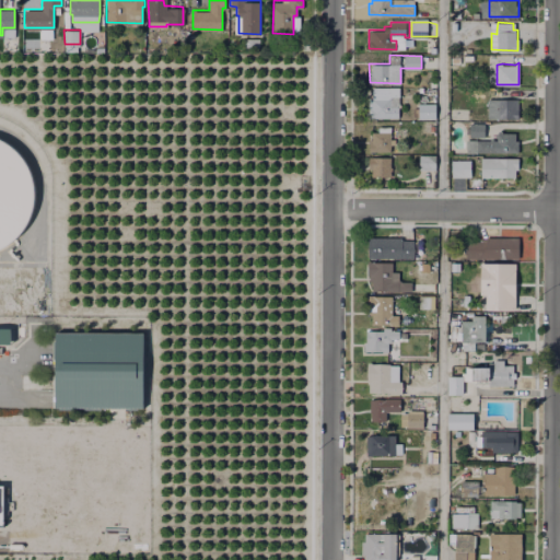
[(399,95),(399,117),(369,117),(369,97),(375,97),(375,90),(391,90),(391,95),(399,95)]
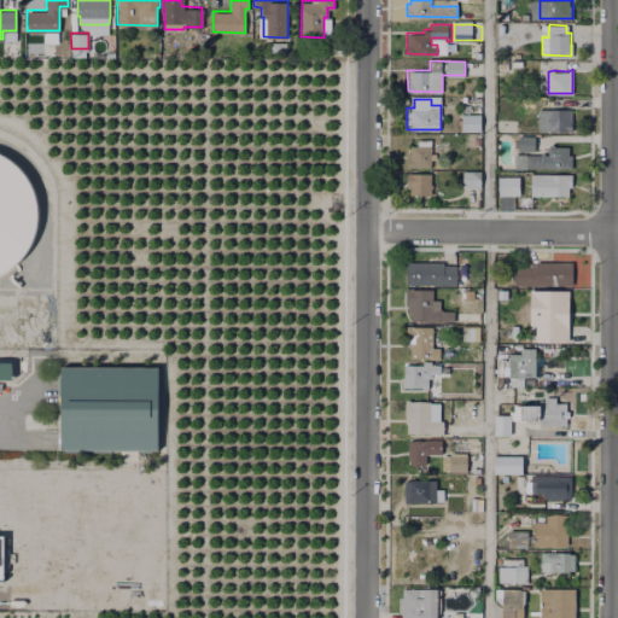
[(573,108),(573,133),(540,132),(540,108),(573,108)]
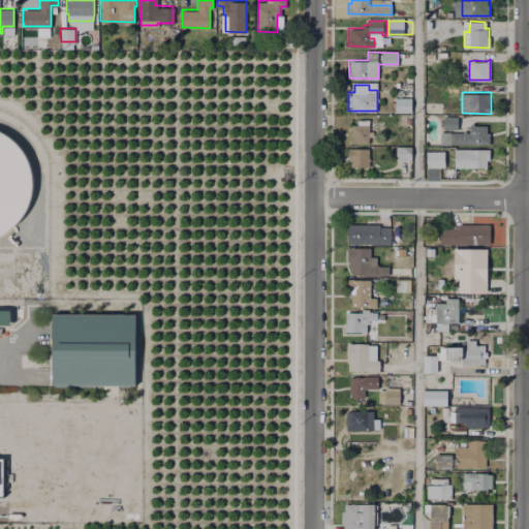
[(411,97),(411,112),(395,111),(395,97),(411,97)]
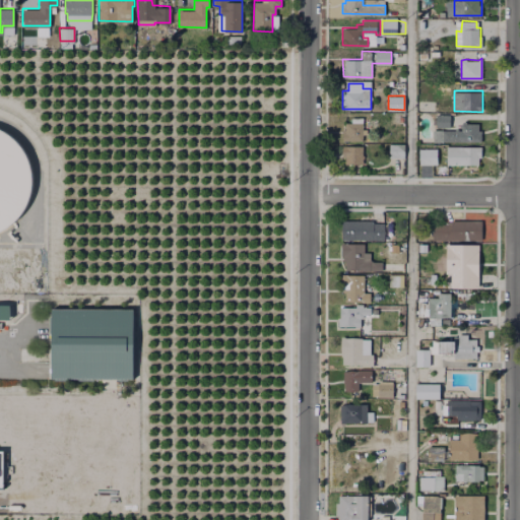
[(435,100),(435,111),(418,111),(418,100),(435,100)]
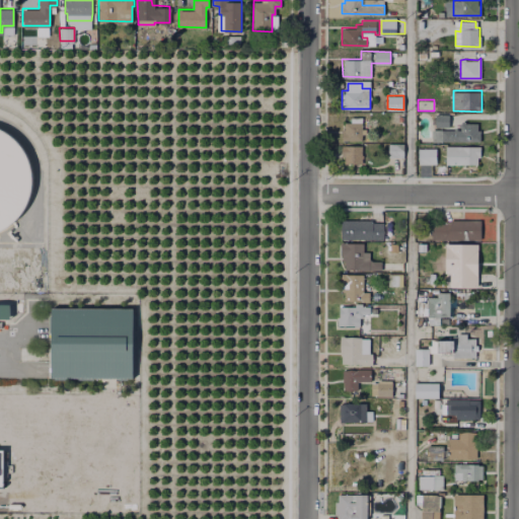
[(449,115),(449,126),(435,126),(432,125),(432,118),(435,118),(435,115),(449,115)]
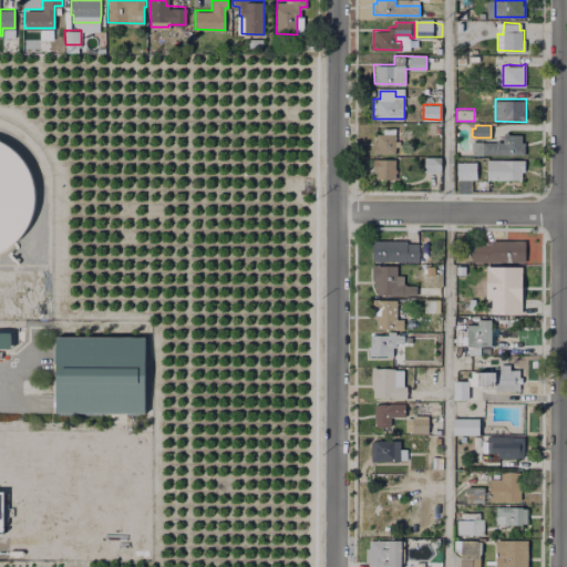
[(397,127),(397,154),(373,154),(373,140),(377,141),(377,133),(383,133),(383,127),(397,127)]
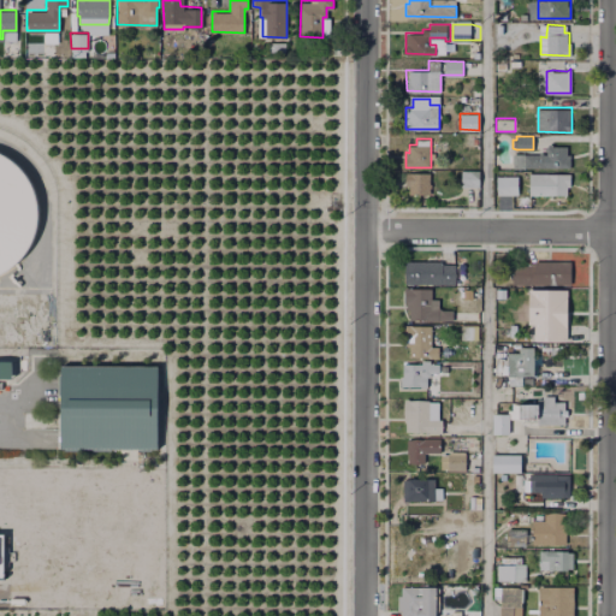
[(570,153),(570,171),(523,171),(523,167),(513,167),(513,153),(546,153),(546,144),(567,144),(567,153),(570,153)]
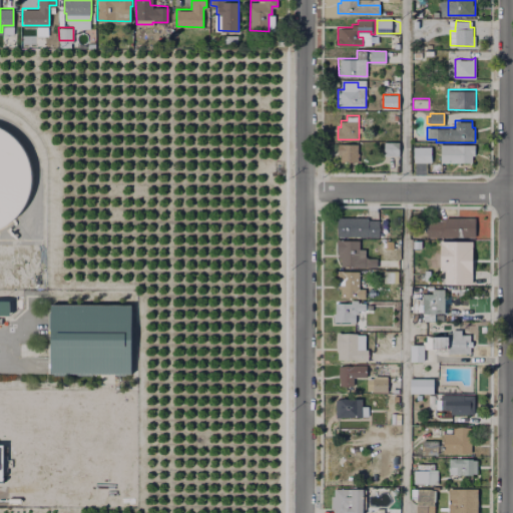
[(10,225),(0,230),(0,130),(3,132),(18,143),(28,159),(32,177),(30,195),(23,212),(10,225)]
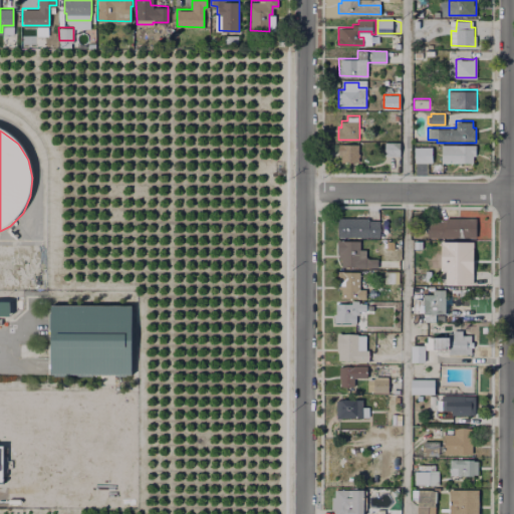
[(476,143),(476,163),(442,162),(442,144),(476,143)]
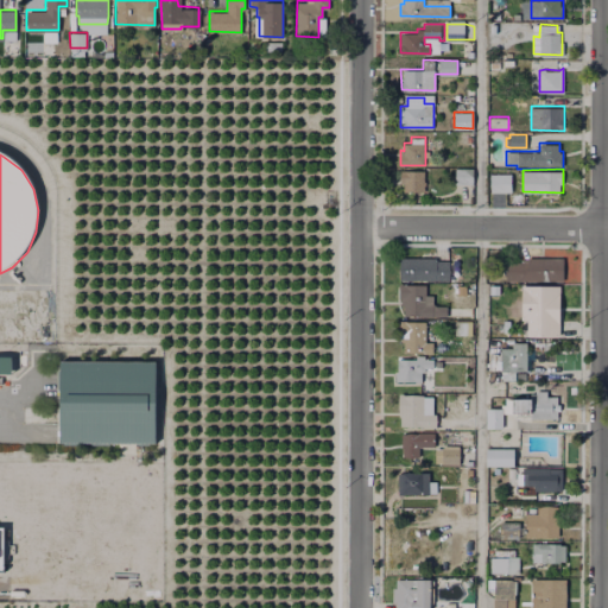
[(424,171),(424,191),(403,191),(404,183),(400,182),(400,170),(424,171)]
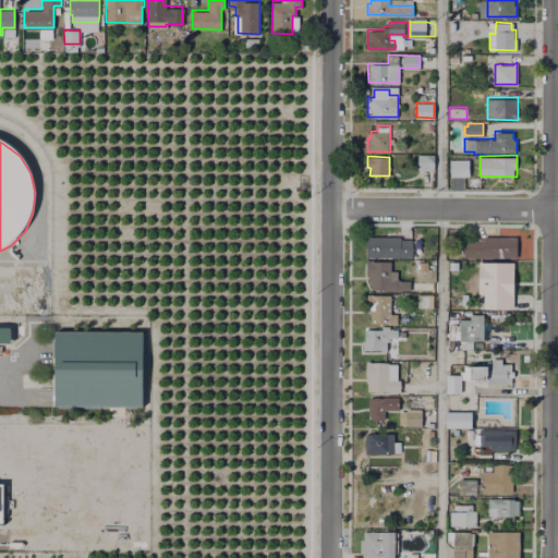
[(434,156),(434,168),(419,168),(419,156),(434,156)]
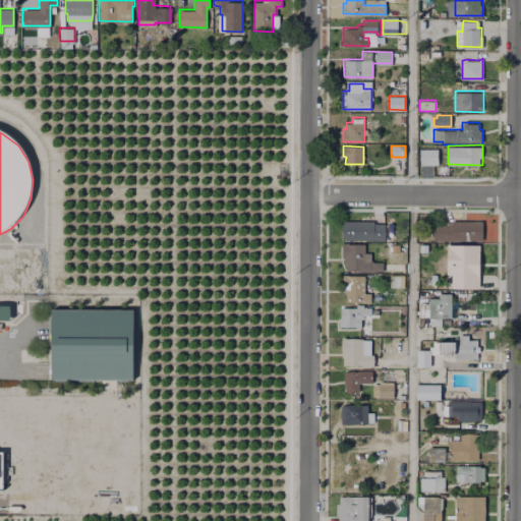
[(438,149),(438,164),(419,164),(420,149),(438,149)]
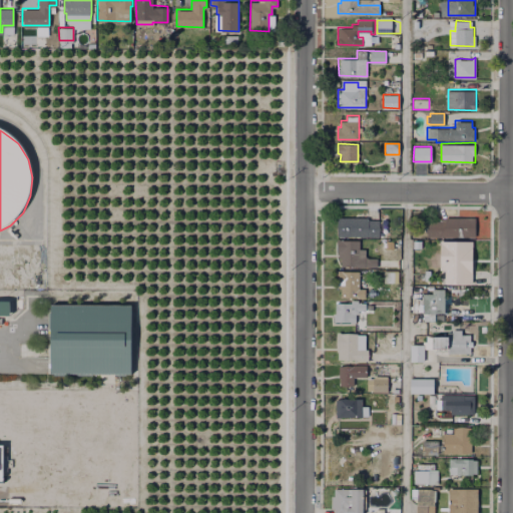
[(379,219),(379,235),(338,235),(337,216),(367,216),(367,219),(379,219)]
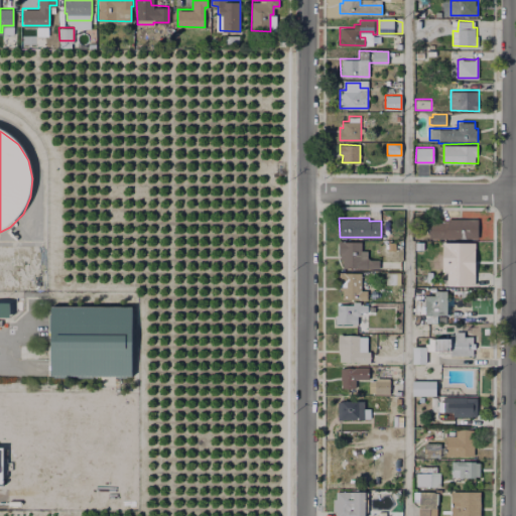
[(479,220),(479,238),(464,238),(448,239),(429,239),(430,227),(437,227),(437,221),(448,221),(479,220)]
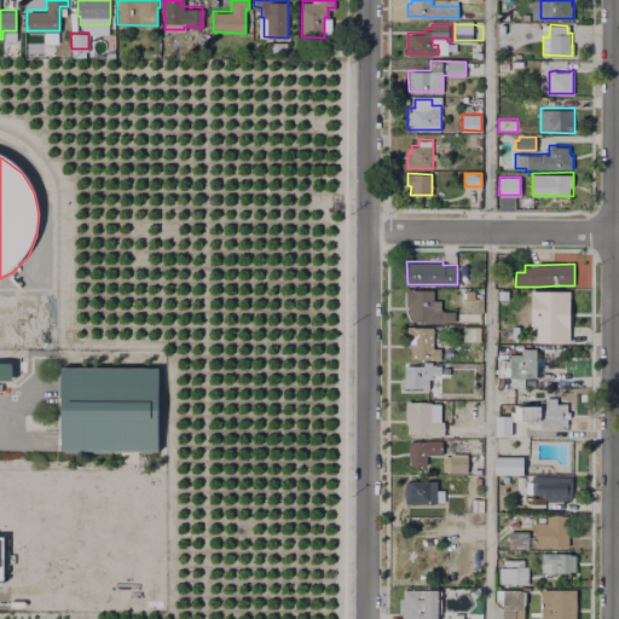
[(455,311),(455,320),(440,319),(411,320),(411,310),(409,310),(409,302),(406,302),(406,288),(414,288),(433,289),(433,300),(440,300),(440,311),(455,311)]
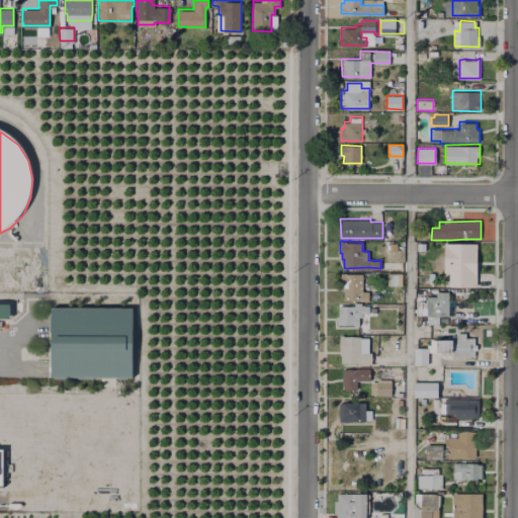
[(476,244),(476,287),(448,287),(448,272),(444,272),(444,244),(476,244)]
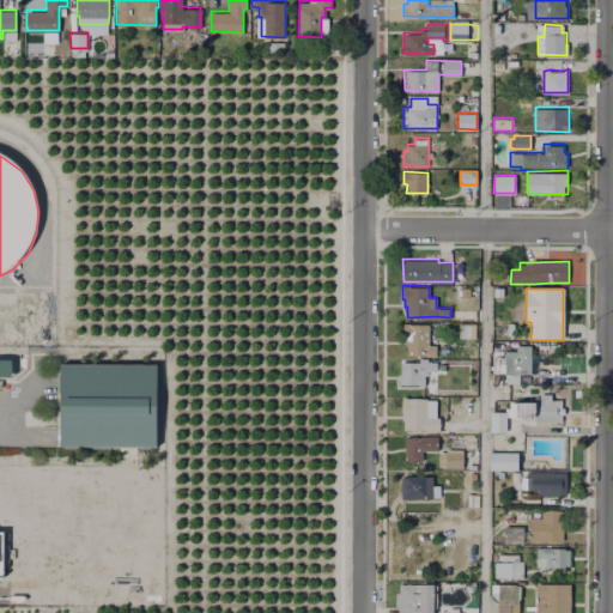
[(475,323),(475,339),(463,338),(463,322),(475,323)]
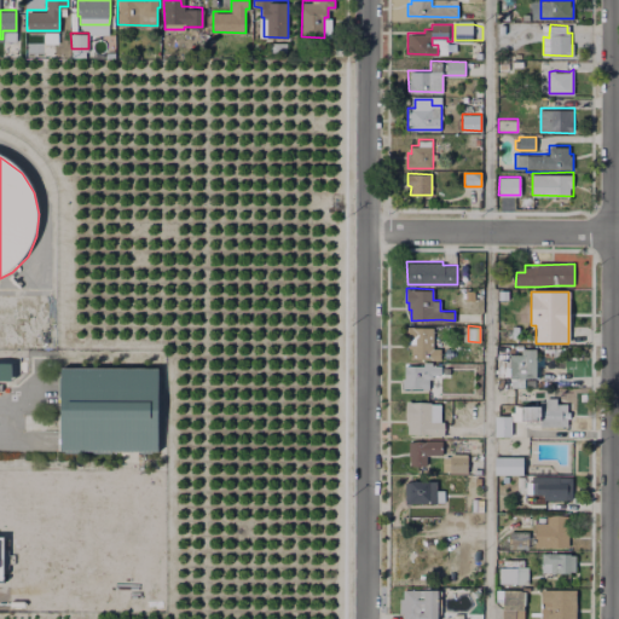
[(434,327),(434,336),(433,347),(440,347),(440,359),(421,359),(411,357),(411,347),(408,346),(408,340),(406,327),(434,327)]
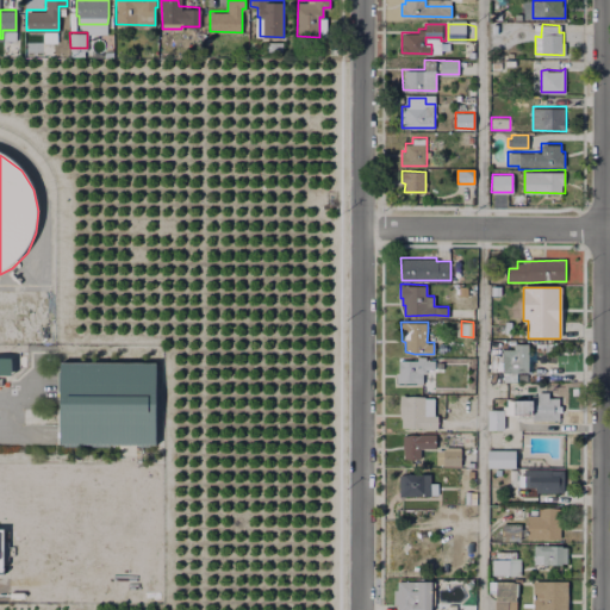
[(529,343),(528,372),(527,372),(527,379),(504,379),(504,372),(503,348),(514,348),(514,343),(529,343)]
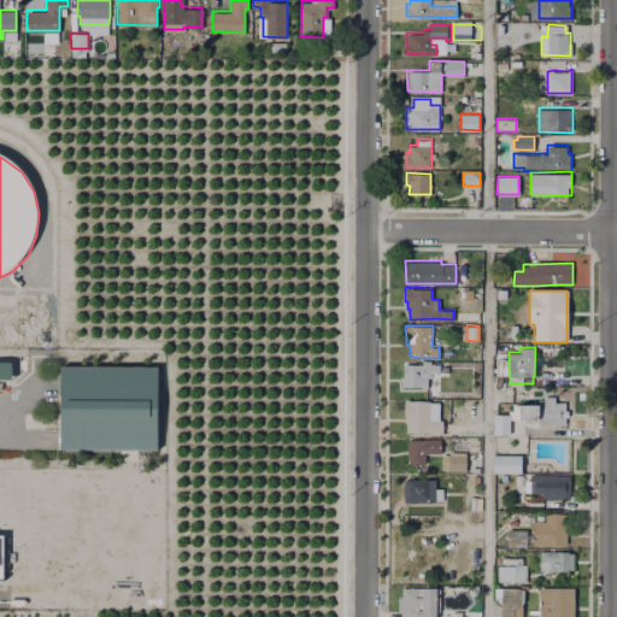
[(430,362),(430,365),(440,365),(440,374),(430,374),(430,378),(427,378),(427,388),(413,388),(401,387),(401,377),(404,365),(422,365),(422,362),(430,362)]
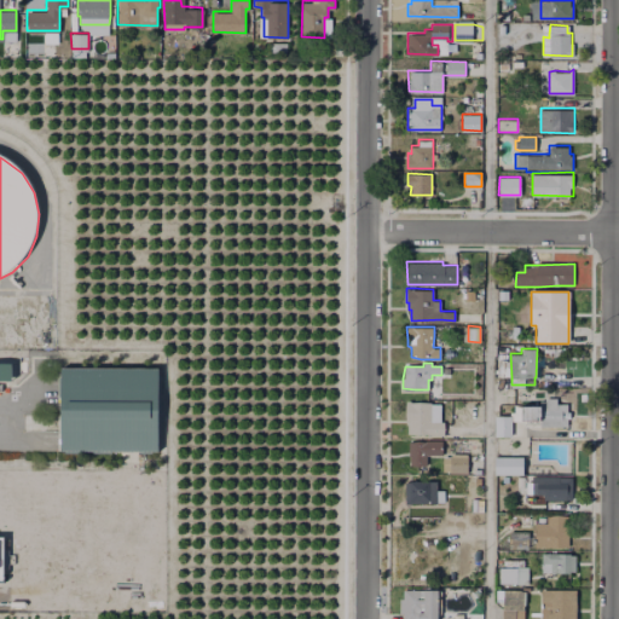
[(0,364),(10,364),(10,381),(0,381),(0,364)]
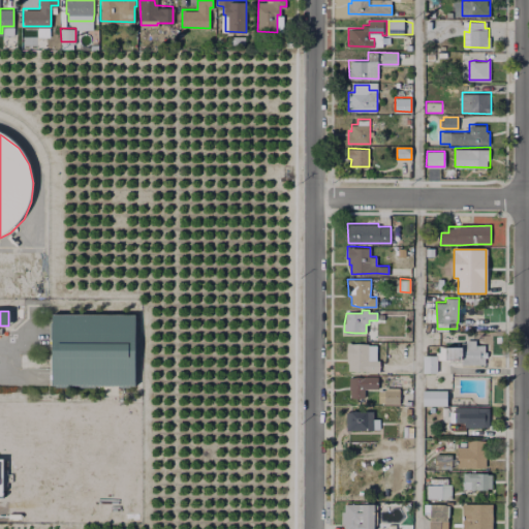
[(51,316),(134,317),(134,386),(51,386),(51,316)]
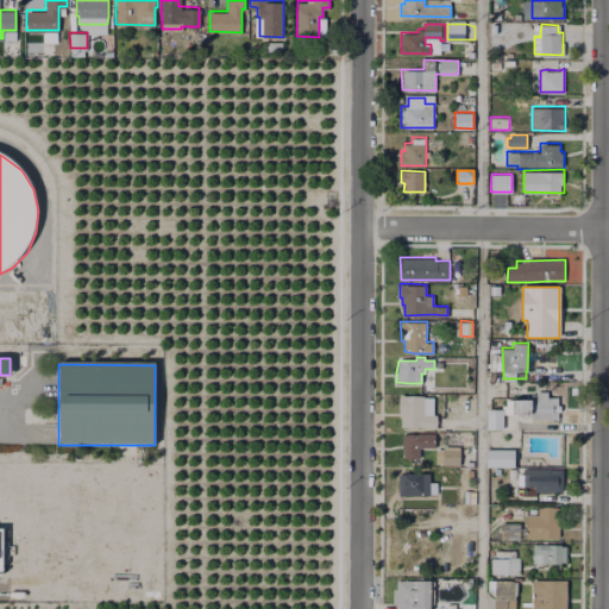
[(554,394),(553,420),(532,420),(532,416),(515,416),(515,429),(485,429),(485,408),(509,409),(509,384),(518,384),(527,384),(527,393),(532,393),(554,394)]
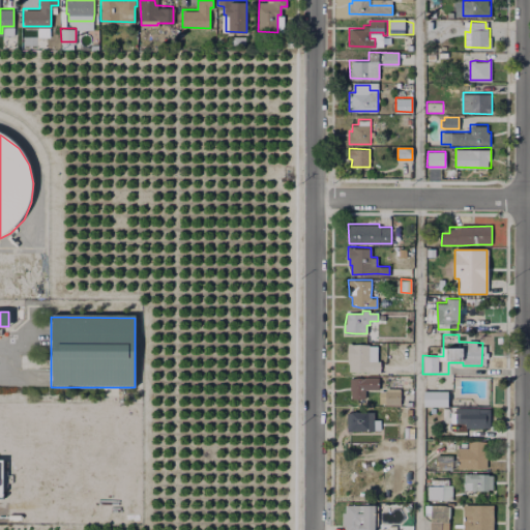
[(380,360),(380,372),(366,372),(349,371),(349,362),(348,343),(369,344),(369,360),(380,360)]
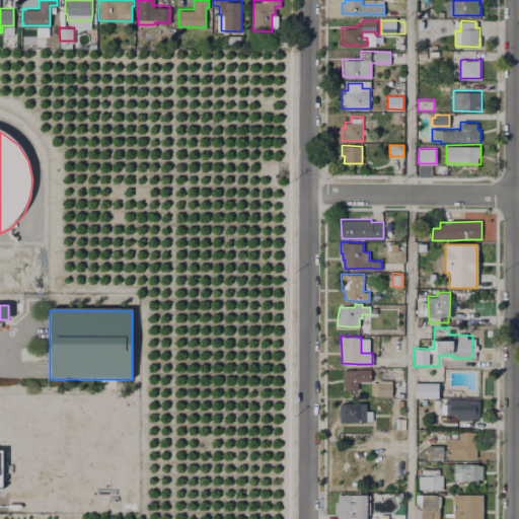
[(371,369),(371,381),(358,381),(358,389),(344,389),(344,381),(343,370),(357,370),(371,369)]
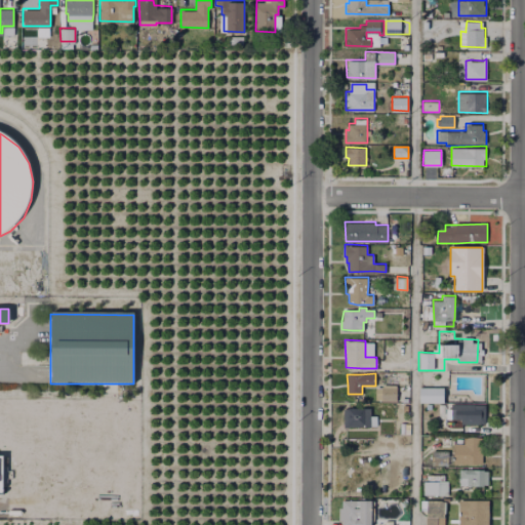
[(396,386),(396,401),(381,400),(381,386),(396,386)]
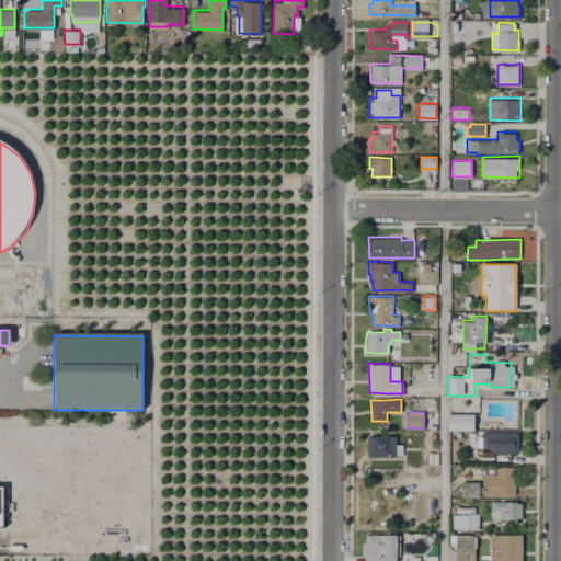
[(474,413),(474,430),(448,430),(449,413),(474,413)]
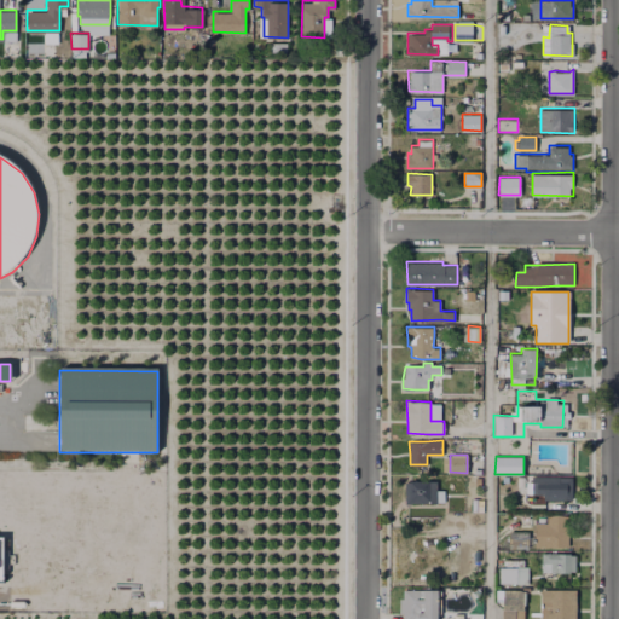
[(572,499),(544,499),(544,495),(532,495),(532,476),(573,478),(572,499)]
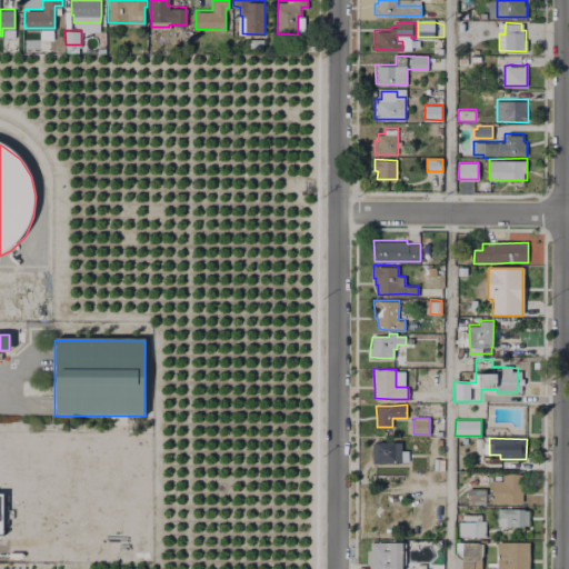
[(397,441),(400,443),(400,460),(372,460),(373,442),(377,442),(397,441)]
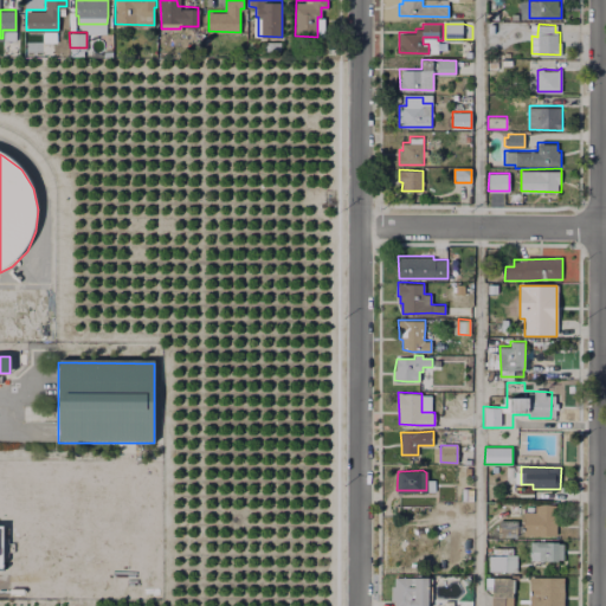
[(555,504),(555,527),(547,527),(547,536),(523,536),(523,527),(524,511),(536,511),(536,504),(555,504)]
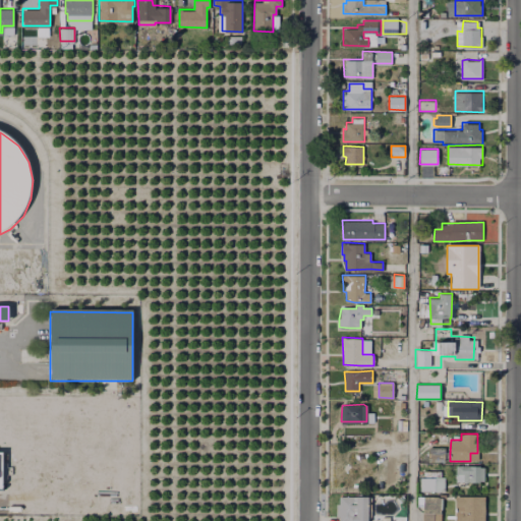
[(445,447),(445,460),(428,460),(428,447),(445,447)]
